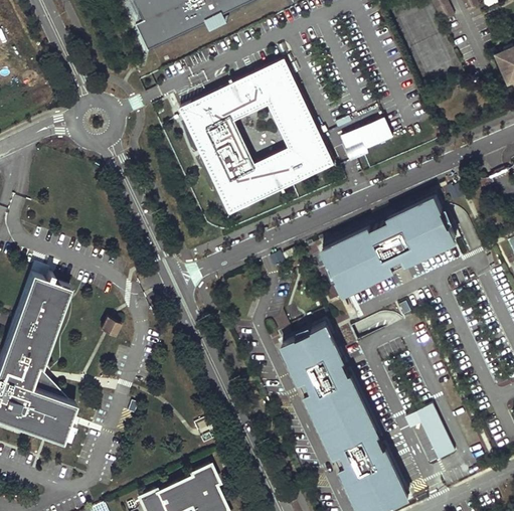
[(137,20),(149,46),(245,0),(137,0),(145,17),(137,20)]
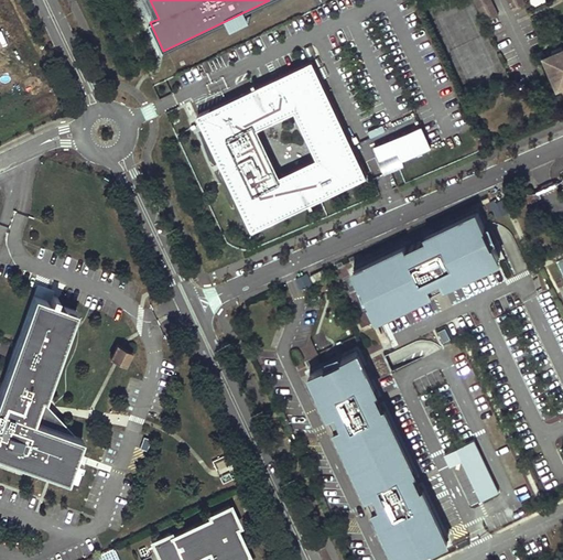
[(471,0),(484,25),(497,19),(487,0),(471,0)]
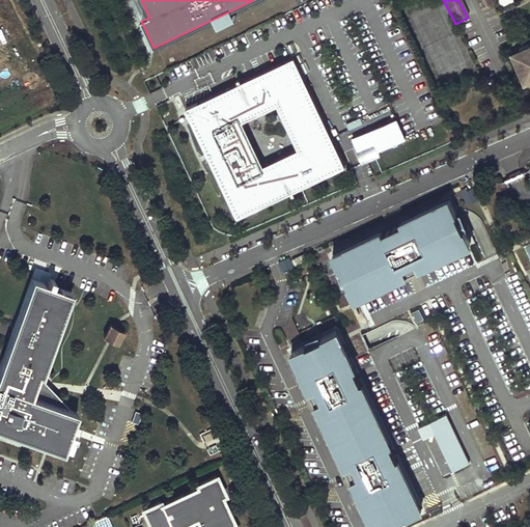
[(490,0),(474,0),(480,14),(494,7),(490,0)]
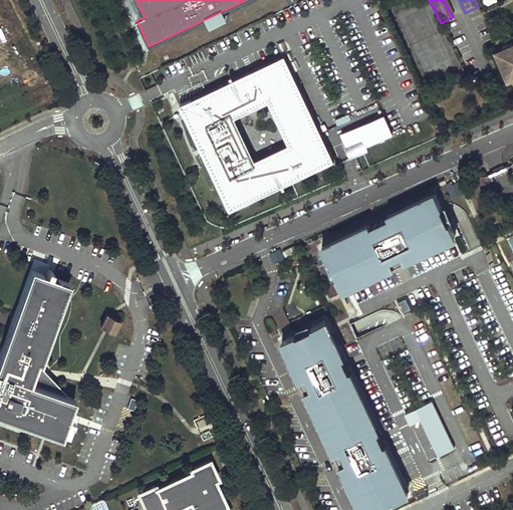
[(512,47),(512,48),(512,49),(497,56),(508,82),(512,80),(512,47)]
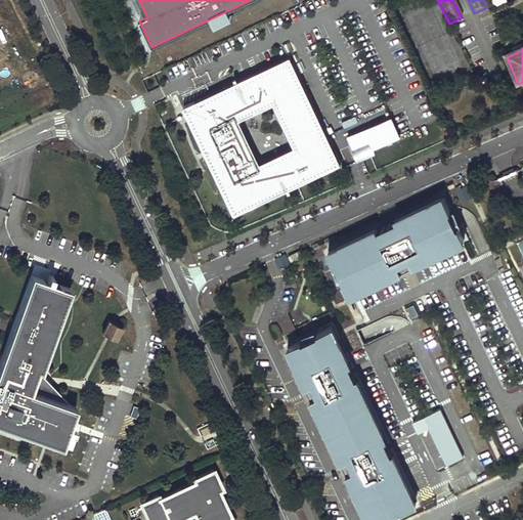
[(289,60),(182,111),(233,218),(340,168),(289,60)]
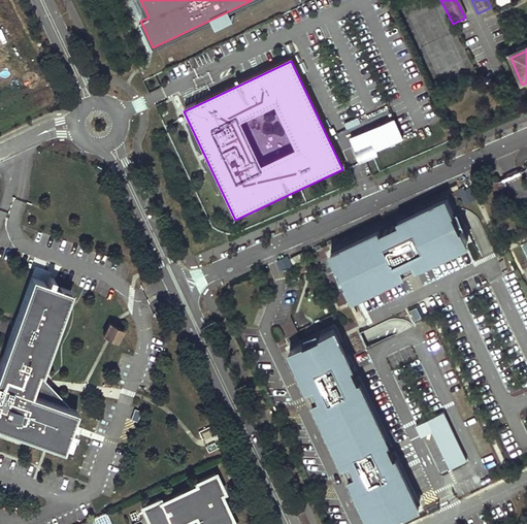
[(375,94),(369,97),(375,110),(382,108),(375,94)]
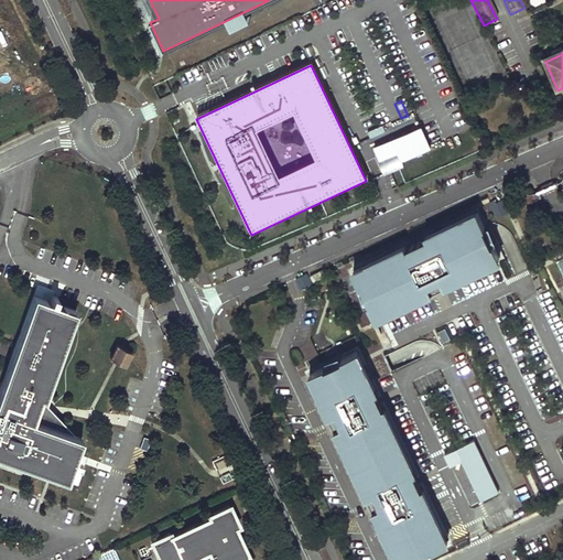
[(397,155),(377,165),(383,178),(402,168),(397,155)]
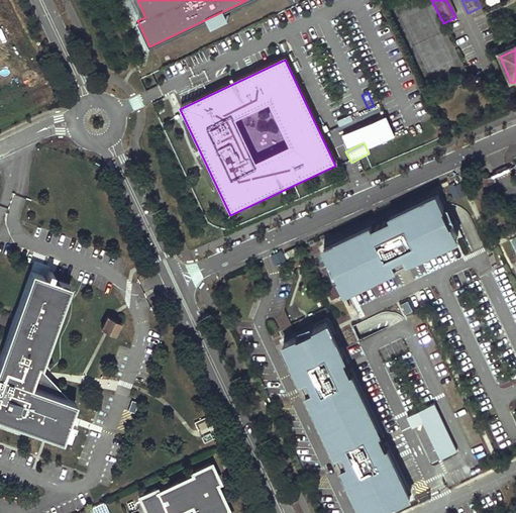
[(493,179),(488,181),(485,181),(482,181),(480,184),(483,190),(495,185),(493,179)]
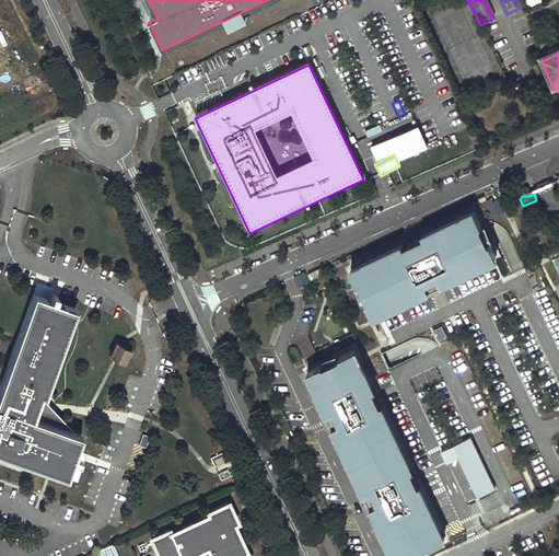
[(496,261),(489,246),(488,246),(480,229),(481,229),(475,215),(422,239),(422,240),(403,250),(403,248),(350,273),(358,288),(359,287),(367,304),(365,304),(372,319),(429,292),(430,296),(441,290),(440,287),(496,261)]
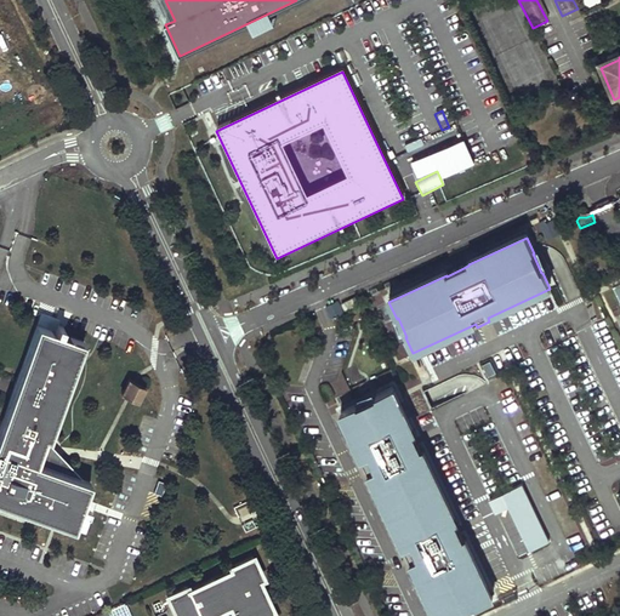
[(356,301),(340,308),(343,315),(359,308),(356,301)]
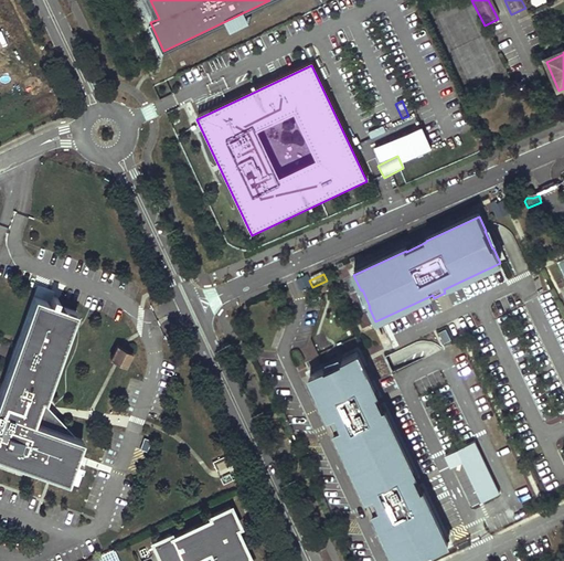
[(75,317),(31,302),(0,390),(0,463),(66,487),(82,444),(35,429),(32,427),(40,404),(43,405),(75,317)]
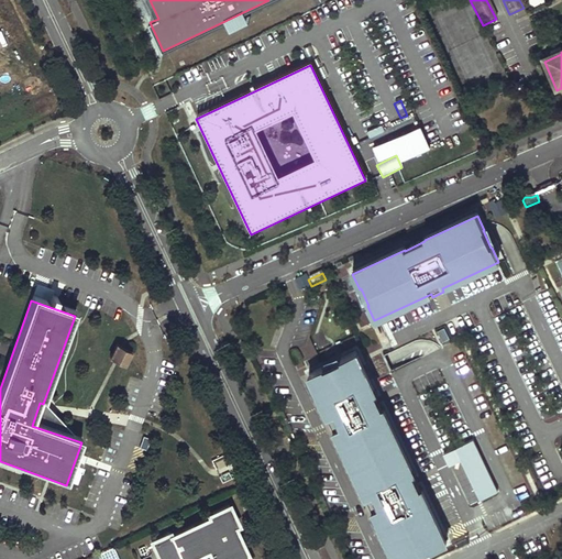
[(129,354),(116,348),(109,361),(122,368),(129,354)]
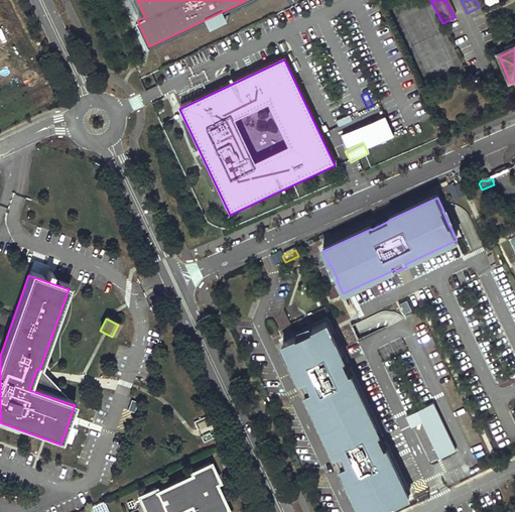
[(326,325),(311,331),(312,332),(296,339),(296,338),(282,345),(301,384),(298,385),(303,395),(306,394),(337,458),(334,460),(339,470),(341,469),(361,511),(382,511),(394,505),(395,506),(408,500),(326,325)]
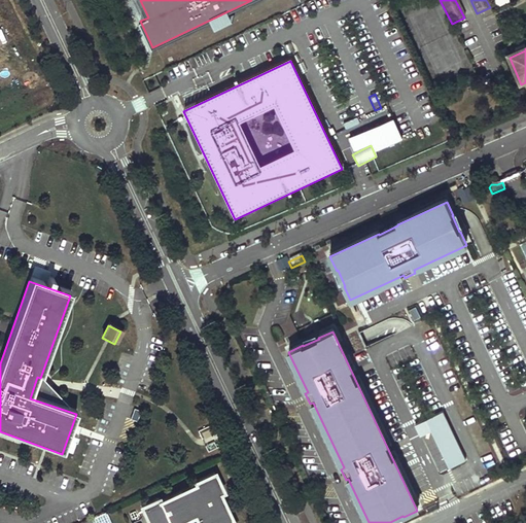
[(40,378),(37,377),(30,398),(33,399),(40,378)]
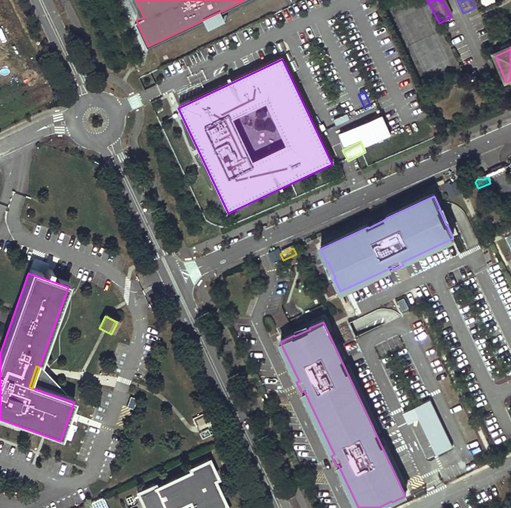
[(432,401),(403,413),(423,463),(452,452),(432,401)]
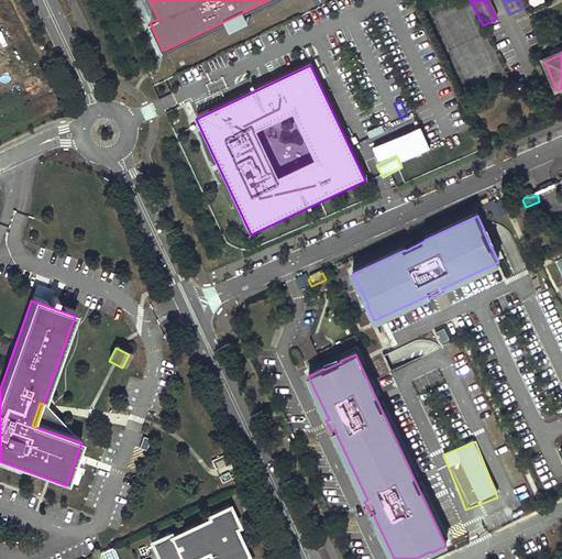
[(234,463),(231,457),(216,464),(219,471),(234,463)]
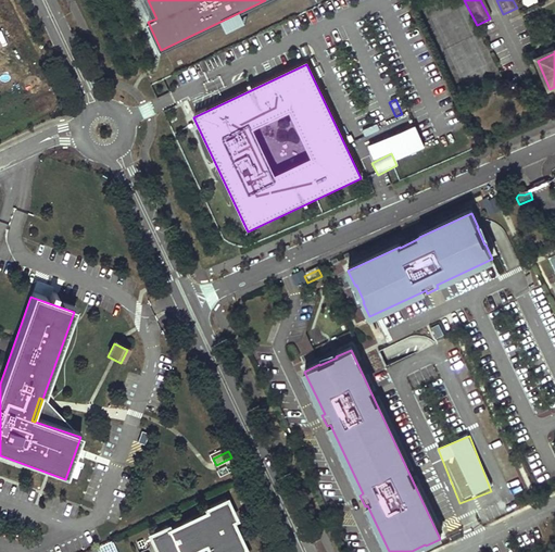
[(165,530),(148,539),(153,551),(193,551),(203,547),(205,551),(242,551),(236,538),(231,540),(224,526),(229,524),(234,522),(224,502),(204,512),(205,515),(167,532),(165,530)]
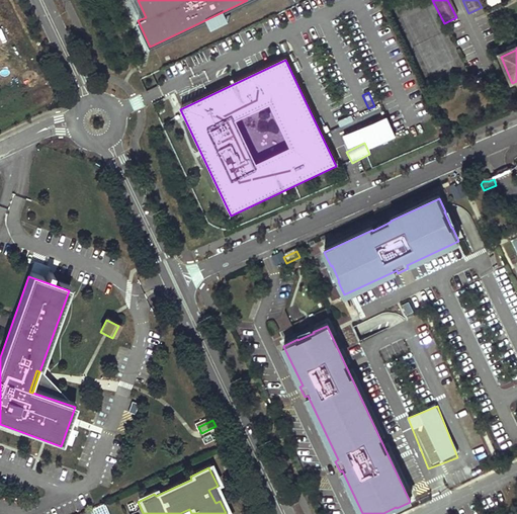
[(213,488),(208,490),(216,503),(220,501),(213,488)]
